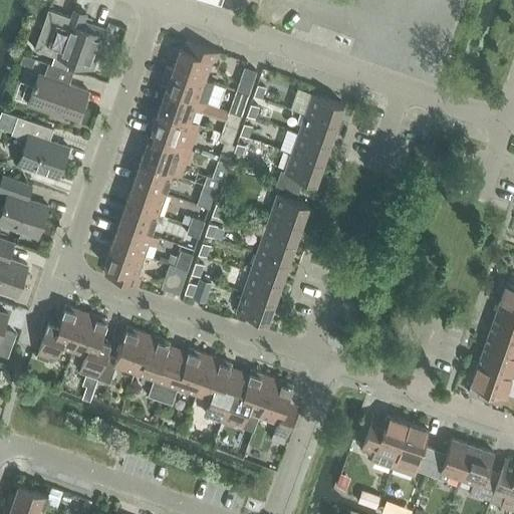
[(102,43),(107,30),(84,22),(87,14),(74,9),(71,18),(49,10),(36,49),(93,69),(98,56),(101,57),(105,44),(102,43)]
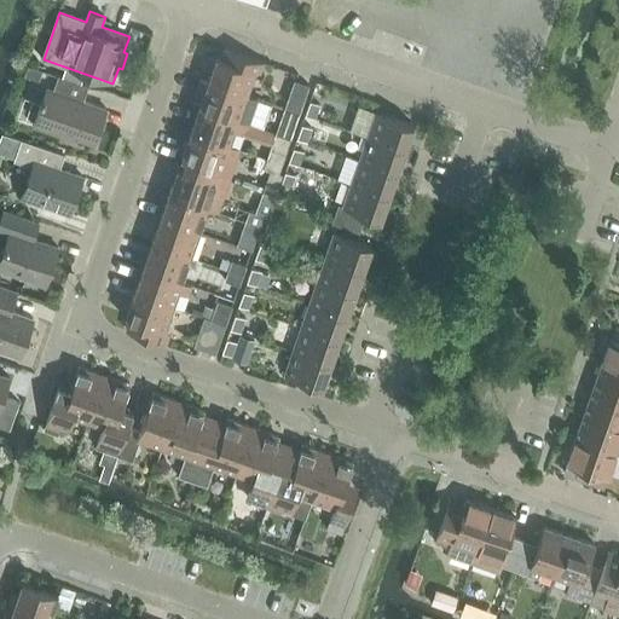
[(209,84),(249,97),(258,71),(261,73),(265,63),(226,50),(223,59),(218,57),(209,84)]
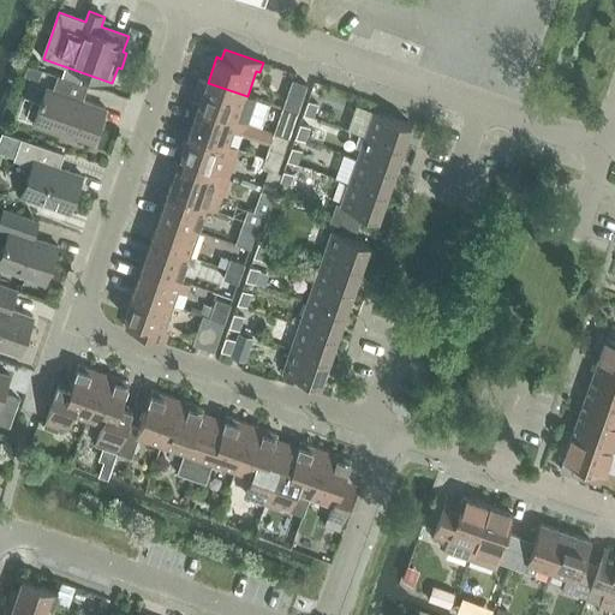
[(43,71),(30,66),(27,76),(40,81),(43,71)]
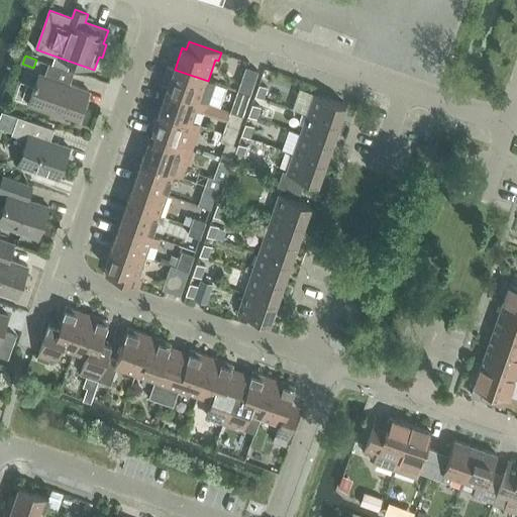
[(56,115),(57,113),(80,120),(90,92),(71,85),(75,73),(49,64),(45,76),(39,75),(29,105),(56,115)]
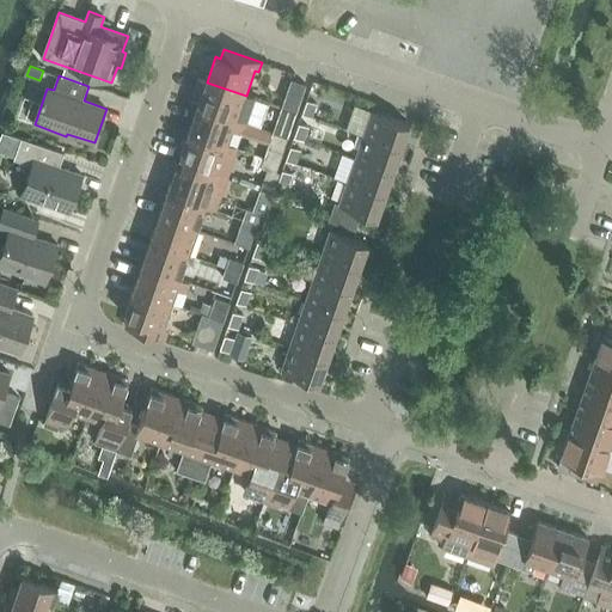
[(199,106),(236,120),(248,124),(256,99),(246,96),(207,83),(200,80),(195,92),(202,95),(199,106)]
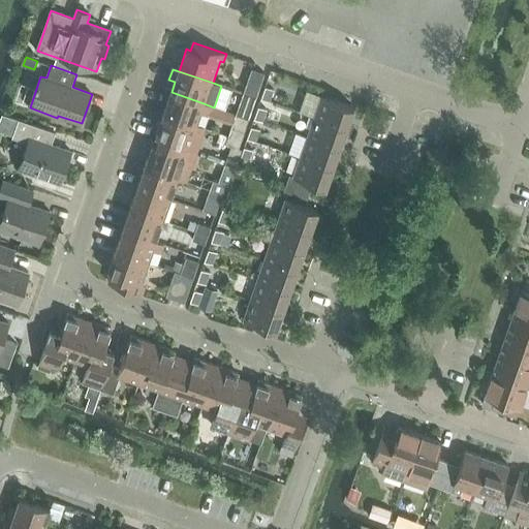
[(244,94),(256,98),(265,73),(252,69),(244,94)]
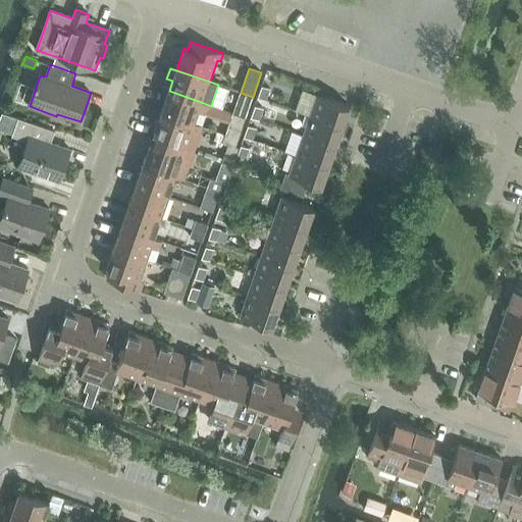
[(258,98),(265,100),(269,88),(262,86),(258,98)]
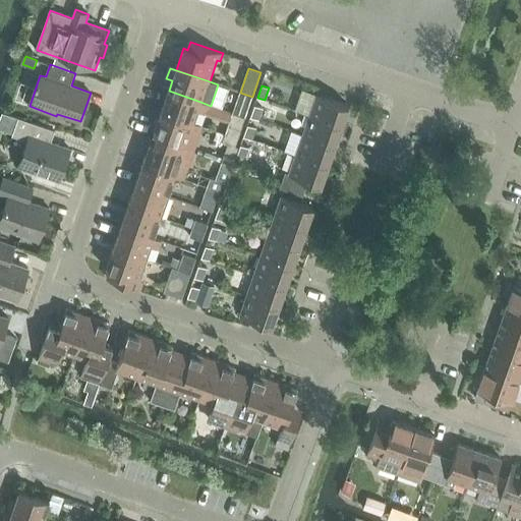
[(161,112),(195,123),(198,112),(208,115),(211,106),(200,102),(169,91),(161,112)]
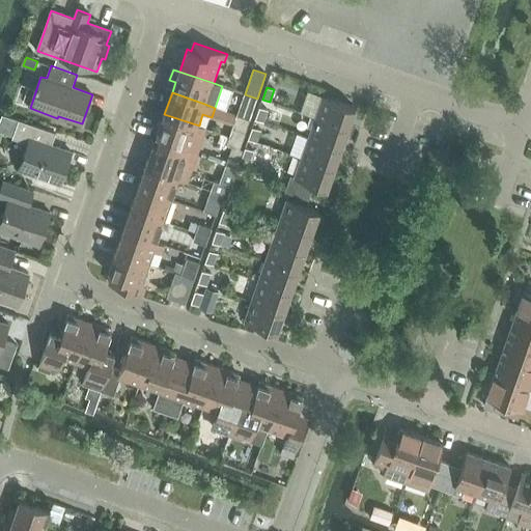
[(238,115),(250,119),(257,99),(245,94),(238,115)]
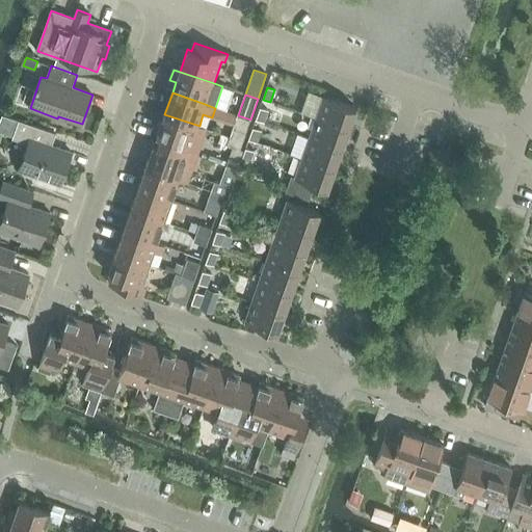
[(316,117),(348,129),(355,108),(323,97),(316,117)]
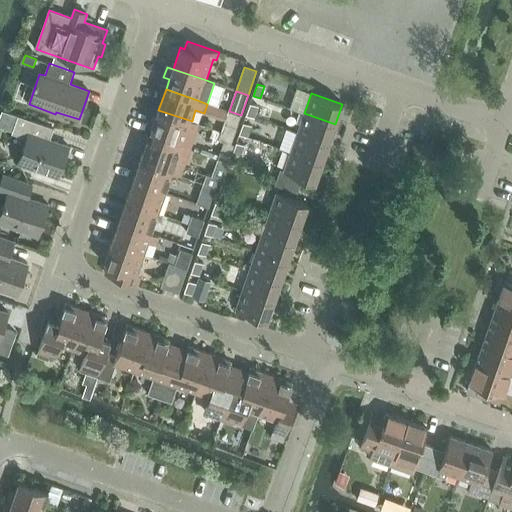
[(246,115),(255,118),(259,106),(250,103),(246,115)]
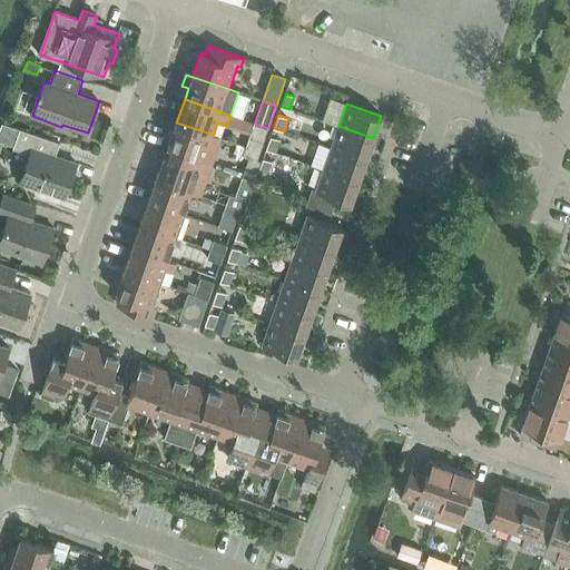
[(170,153),(210,166),(220,138),(214,135),(176,123),(168,146),(173,147),(170,153)]
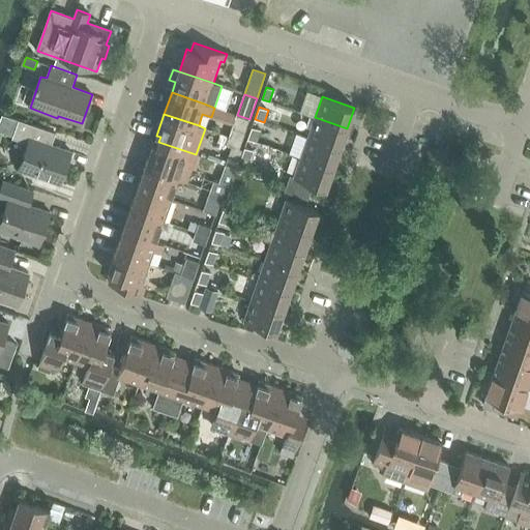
[(307,137),(341,148),(347,128),(315,117),(307,137)]
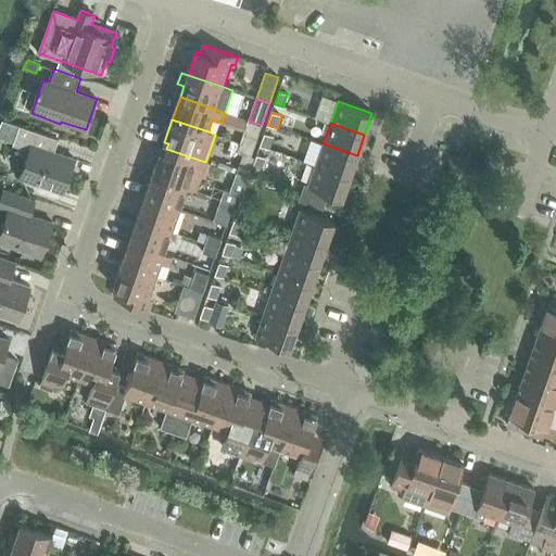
[(20,178),(63,193),(75,160),(54,153),(59,139),(20,126),(13,146),(29,151),(20,178)]
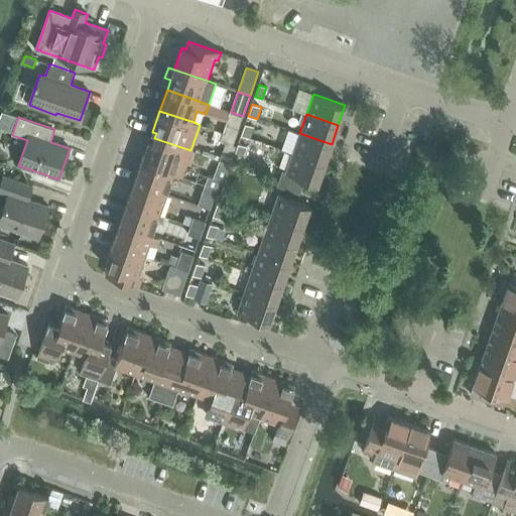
[(242,136),(250,138),(254,127),(246,124),(242,136)]
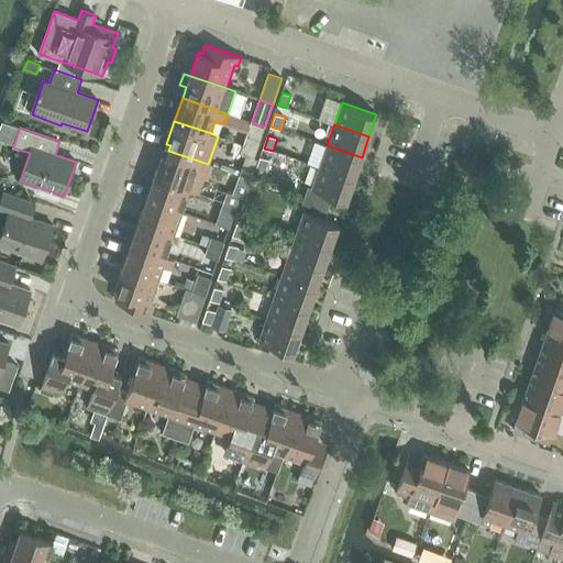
[(247,136),(244,145),(257,150),(261,141),(247,136)]
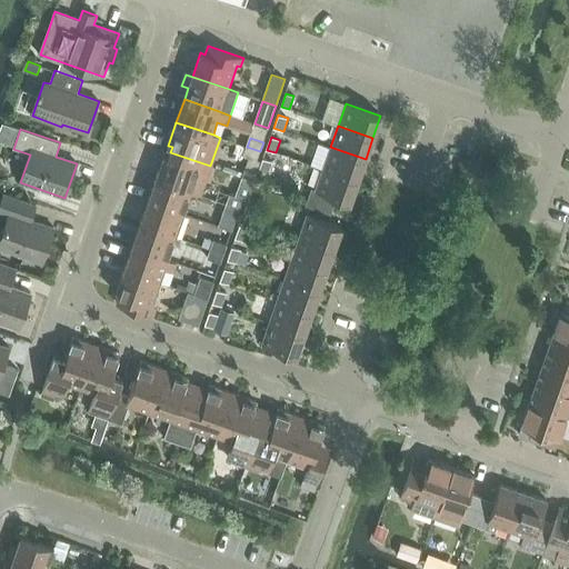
[(247,147),(243,157),(257,161),(260,151),(247,147)]
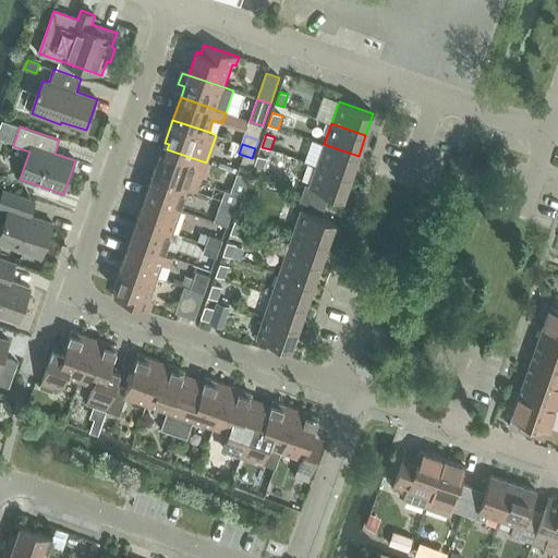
[(316,166),(351,178),(359,156),(324,144),(316,166)]
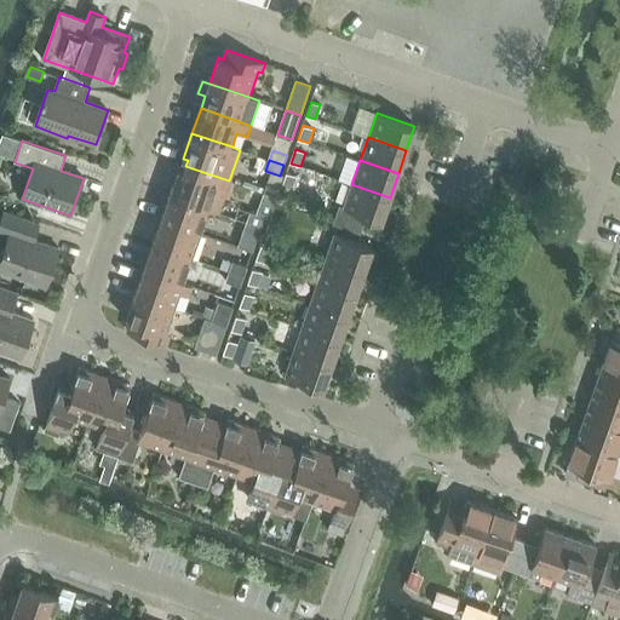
[(223,197),(229,181),(185,166),(183,171),(179,170),(170,195),(211,210),(216,195),(223,197)]
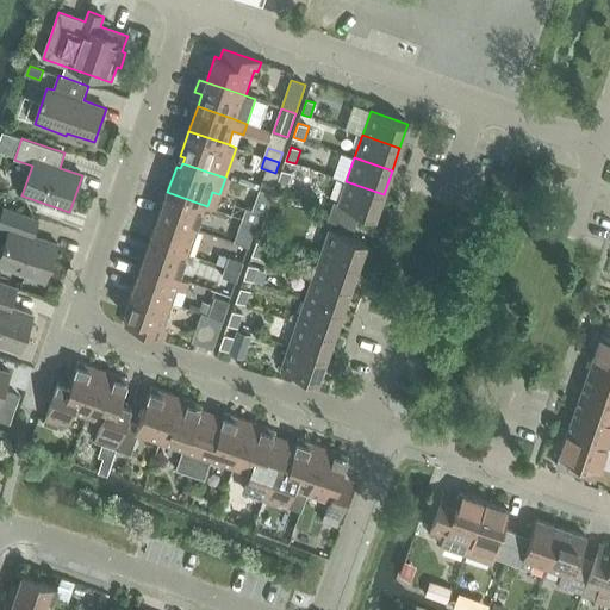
[(278,184),(287,187),(292,174),(282,170),(278,184)]
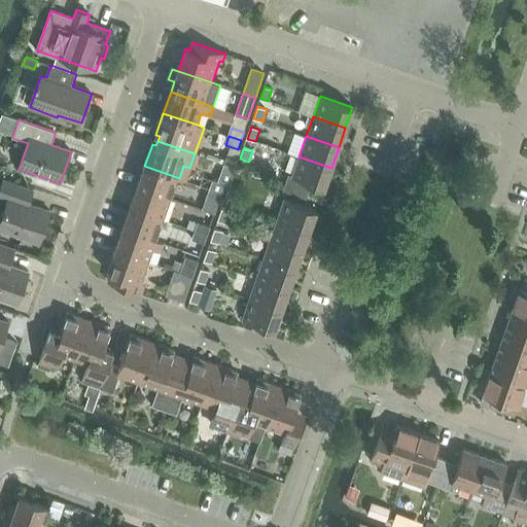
[(283,190),(307,198),(312,184),(324,188),(331,168),(299,156),(292,175),(289,174),(283,190)]
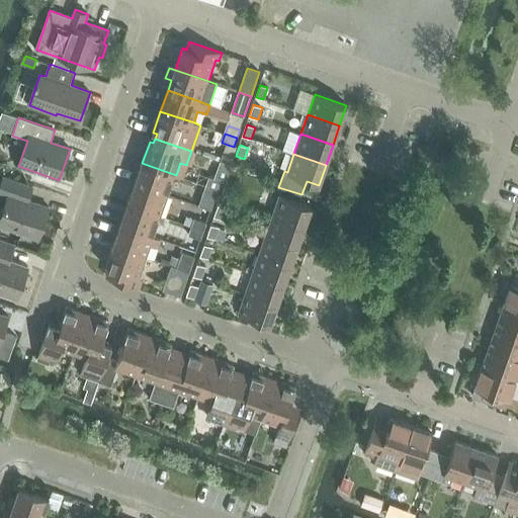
[(206,185),(219,189),(222,181),(226,183),(233,165),(221,161),(214,179),(209,177),(206,185)]
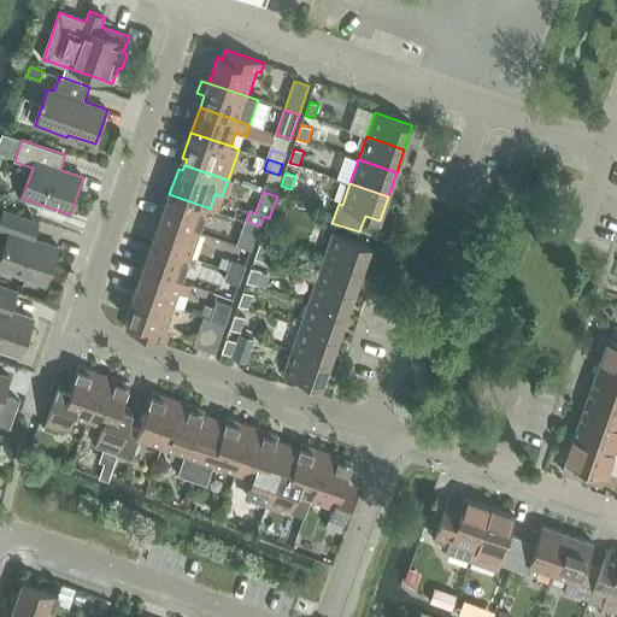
[(160,219),(201,233),(210,209),(169,194),(160,219)]
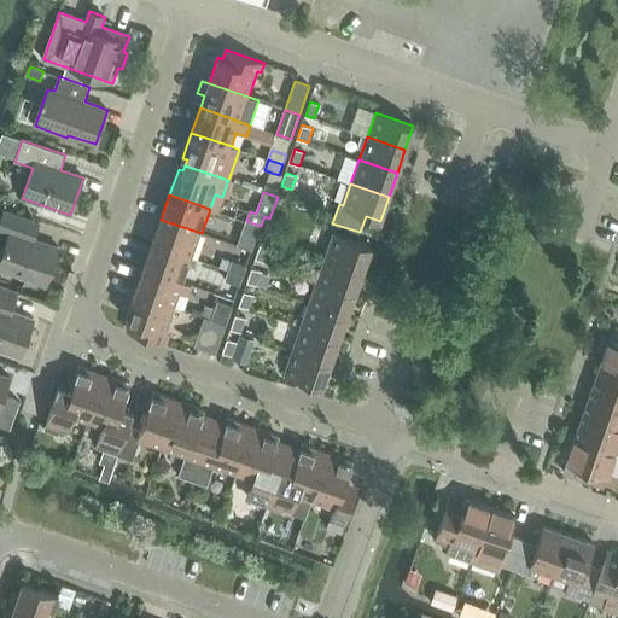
[(0,229),(10,234),(0,261),(0,269),(46,285),(59,249),(34,240),(40,223),(5,211),(0,223),(0,229)]
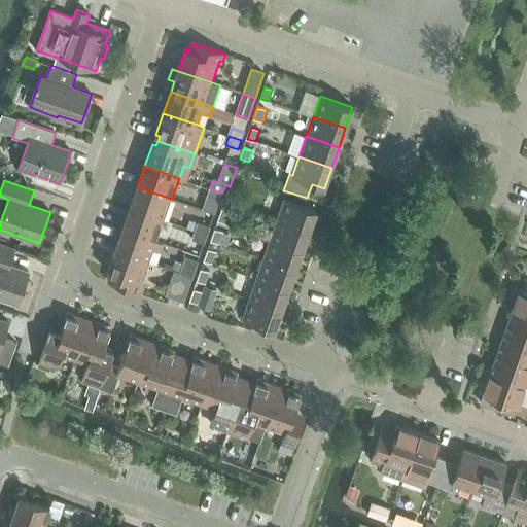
[(130,208),(164,220),(172,199),(137,187),(130,208)]
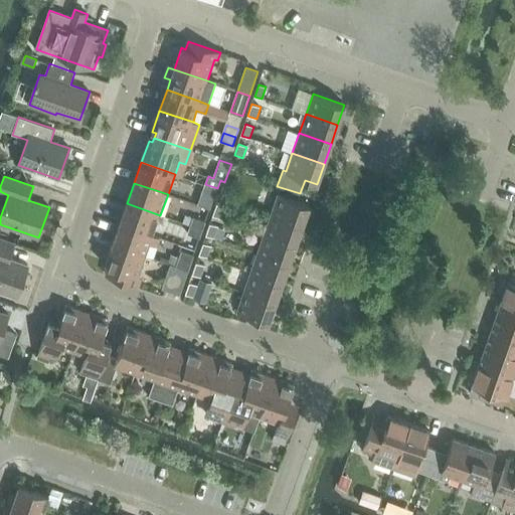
[(198,205),(210,209),(217,188),(205,184),(198,205)]
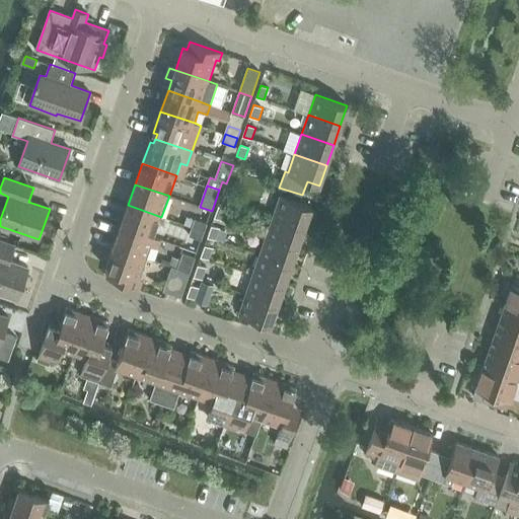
[(221,198),(230,201),(234,189),(225,186),(221,198)]
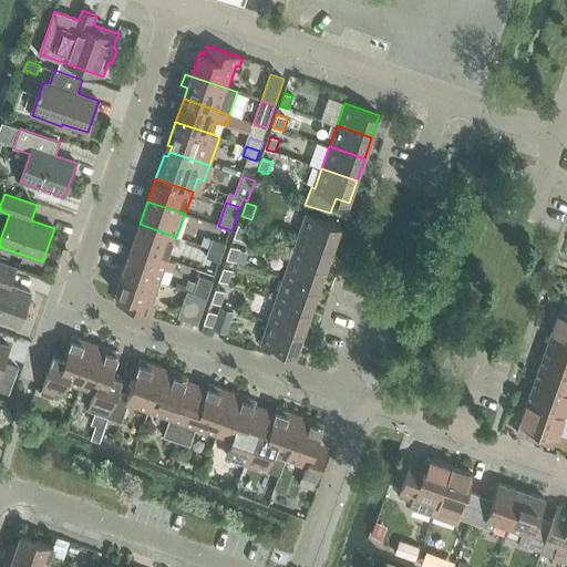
[(298,235),(333,247),(341,226),(306,214),(298,235)]
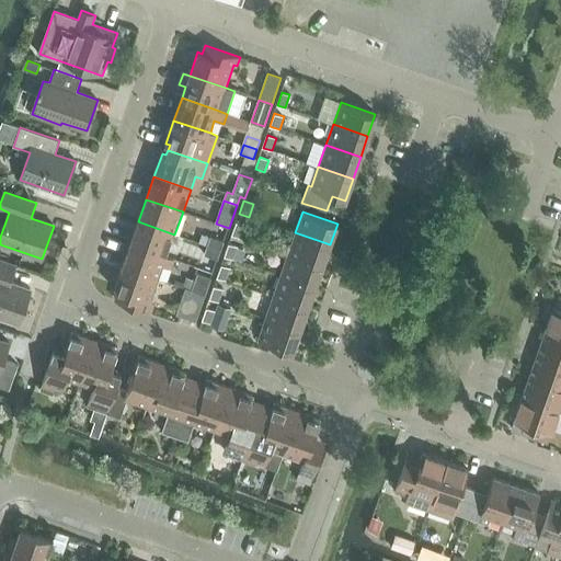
[(130,244),(167,256),(174,235),(138,221),(130,244)]
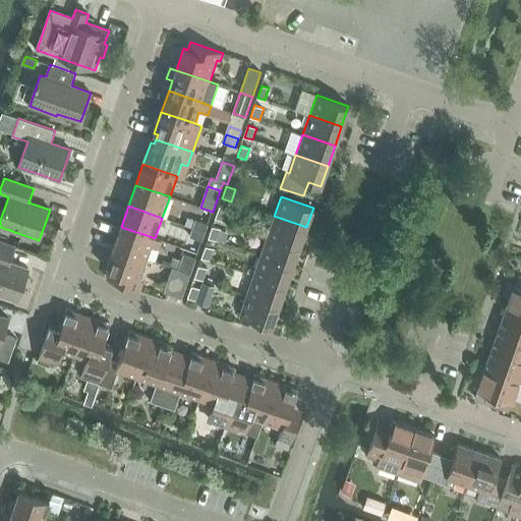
[(216,218),(224,221),(228,210),(220,207),(216,218)]
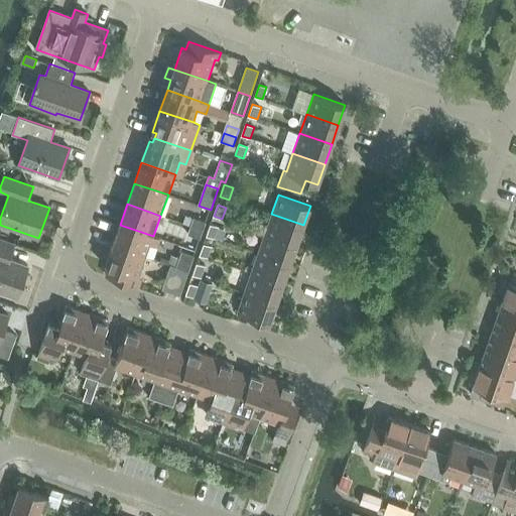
[(264,234),(296,245),(303,225),(271,214),(264,234)]
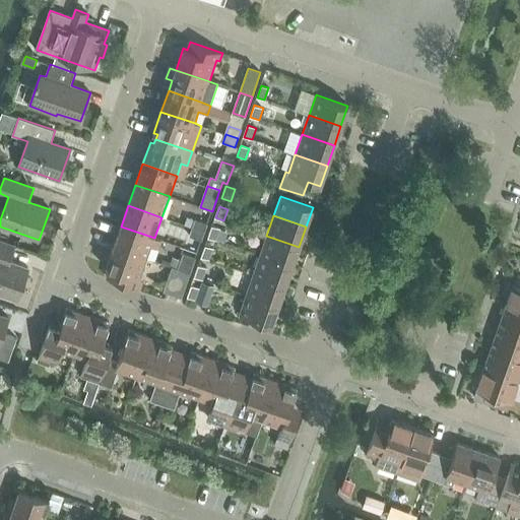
[(195,219),(192,228),(205,233),(208,223),(195,219)]
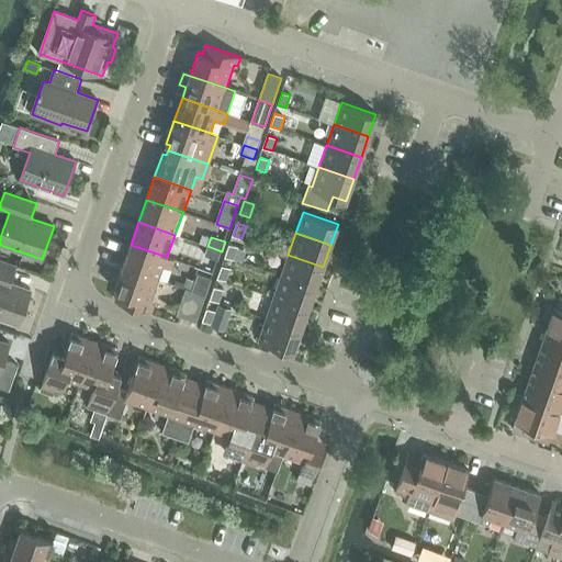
[(225,257),(234,260),(238,247),(229,244),(225,257)]
